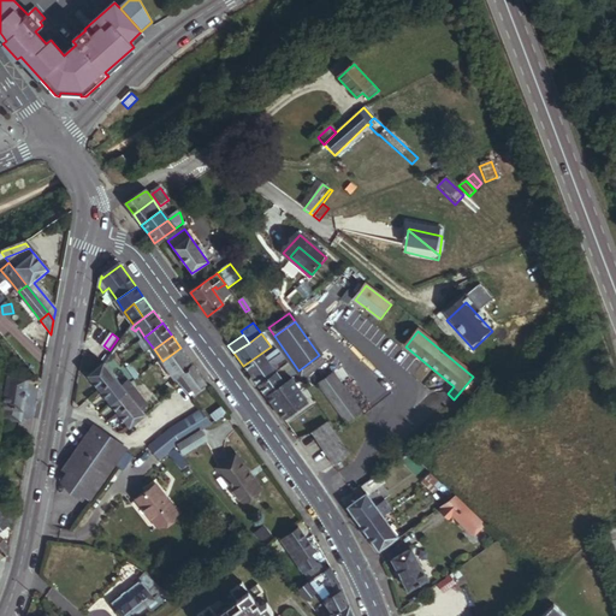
[(278,356),(271,347),(243,366),(250,377),(278,356)]
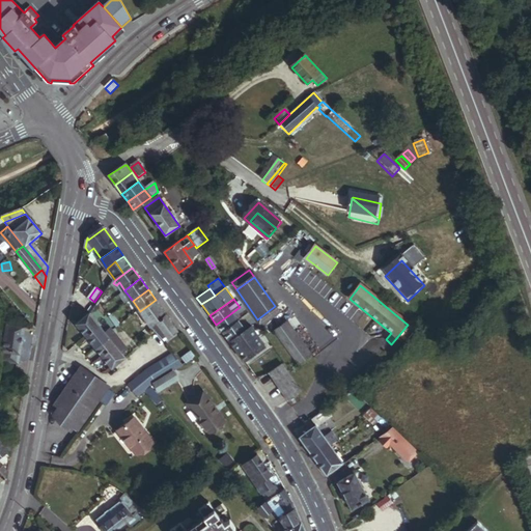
[(149,324),(165,313),(156,300),(140,311),(149,324)]
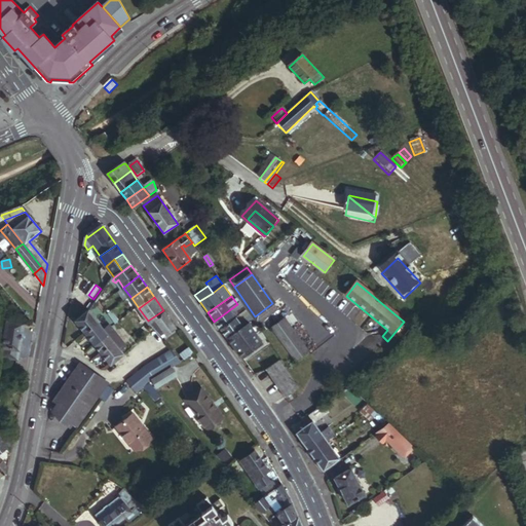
[(235,320),(236,318),(233,313),(243,306),(240,302),(237,304),(214,322),(220,330),(235,320)]
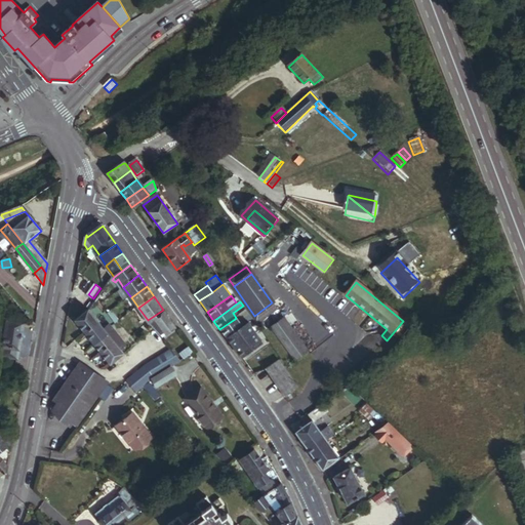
[(150,323),(165,312),(163,310),(148,320),(150,323)]
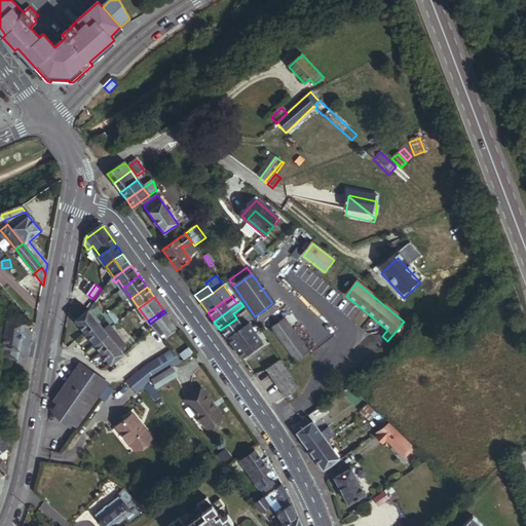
[(100,324),(89,311),(76,322),(86,334),(100,324)]
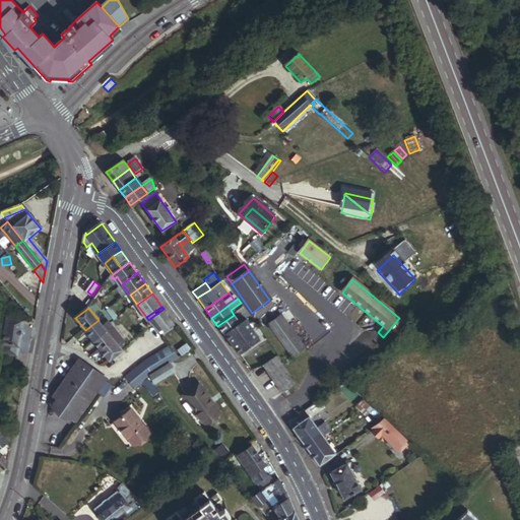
[(176,326),(164,309),(148,320),(158,332),(163,329),(166,332),(176,326)]
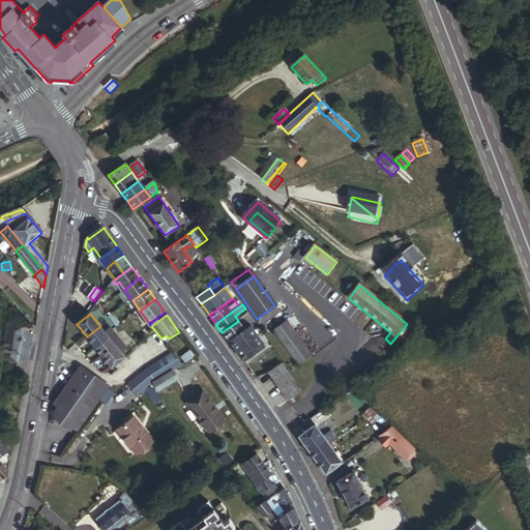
[(249,327),(252,326),(248,322),(241,327),(237,322),(222,332),(229,342),(241,333),(249,327)]
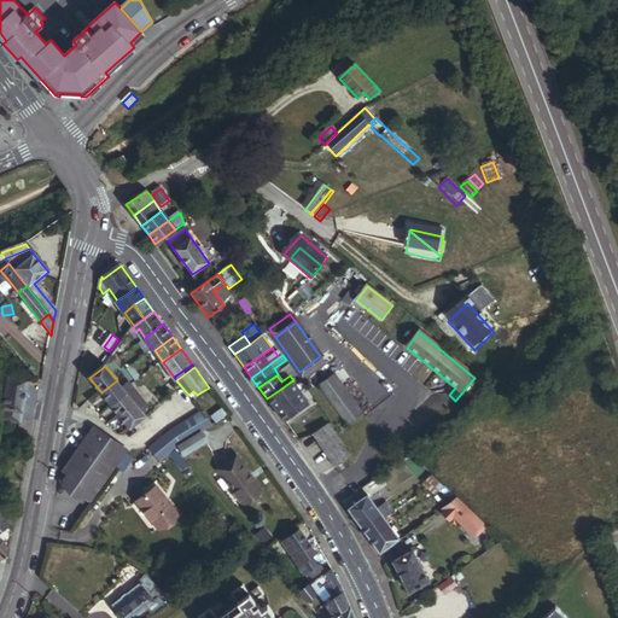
[(363,415),(336,377),(316,390),(343,429),(363,415)]
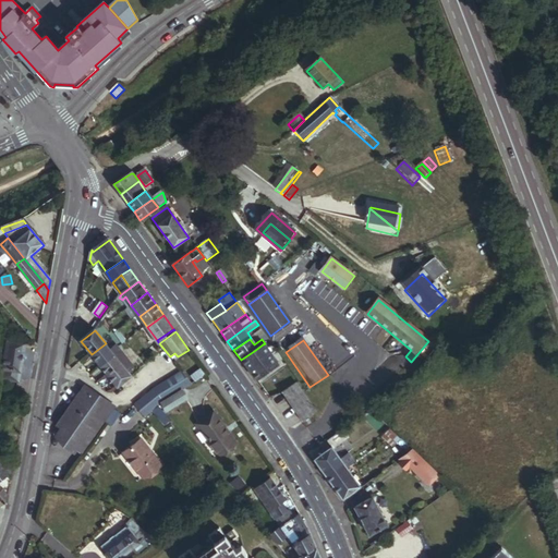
[(19,383),(26,346),(9,342),(1,379),(19,383)]
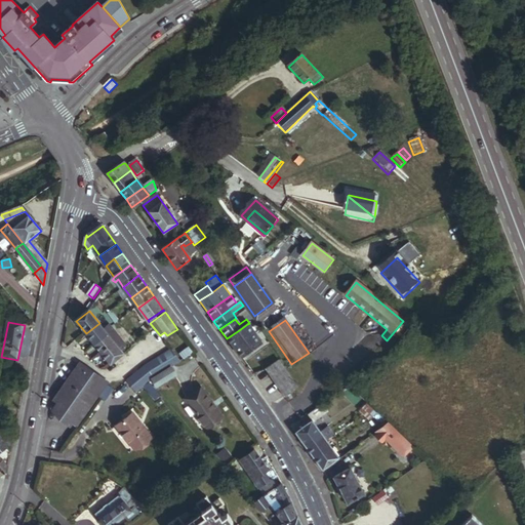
[(95,346),(109,334),(104,329),(99,323),(86,333),(95,346)]
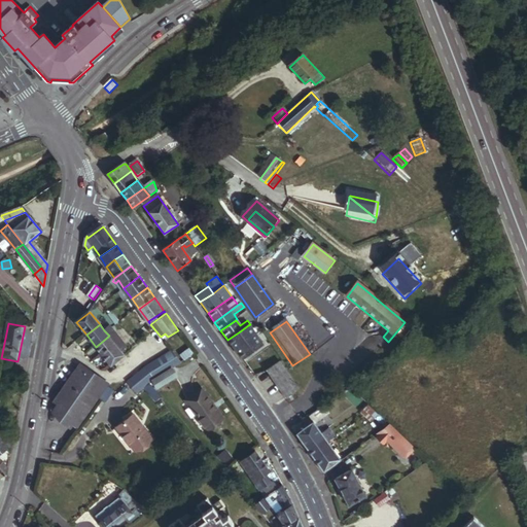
[(257,339),(255,335),(256,334),(254,331),(253,332),(248,325),(240,331),(247,342),(254,351),(262,346),(261,343),(262,343),(259,338),(257,339)]
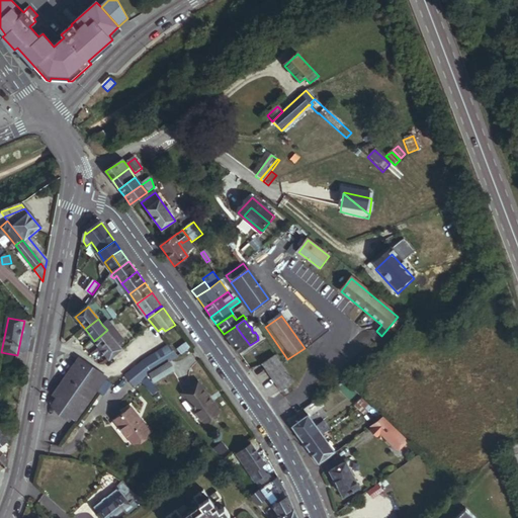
[(122,341),(107,321),(102,325),(107,330),(115,340),(121,348),(123,345),(121,343),(122,341)]
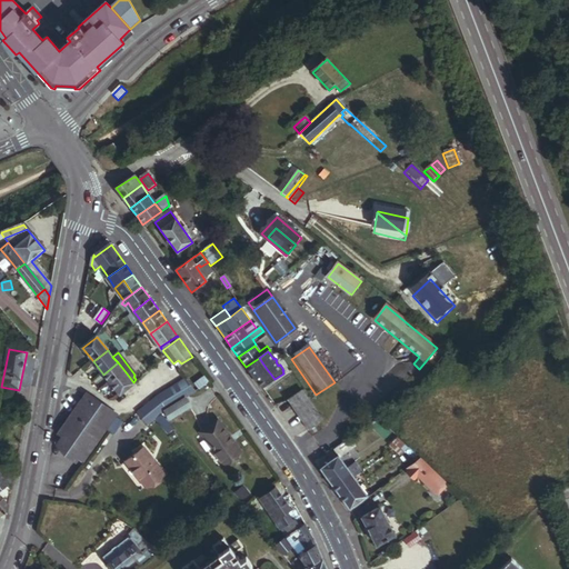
[(253,378),(267,369),(259,358),(246,367),(253,378)]
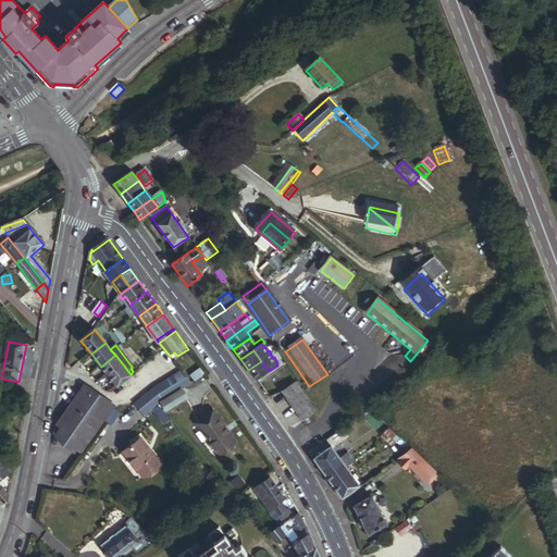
[(110,376),(124,366),(115,355),(101,367),(110,376)]
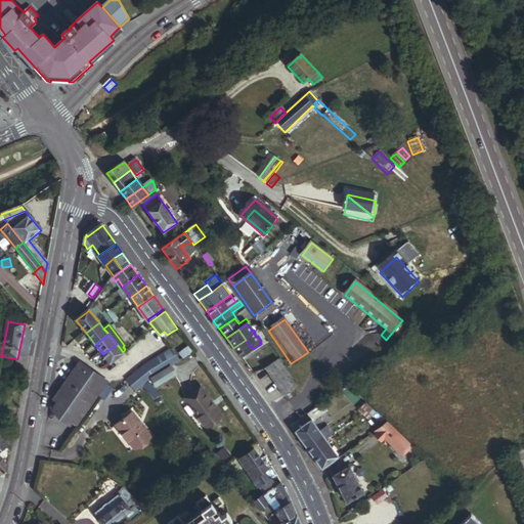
[(241,358),(253,349),(246,340),(233,348),(241,358)]
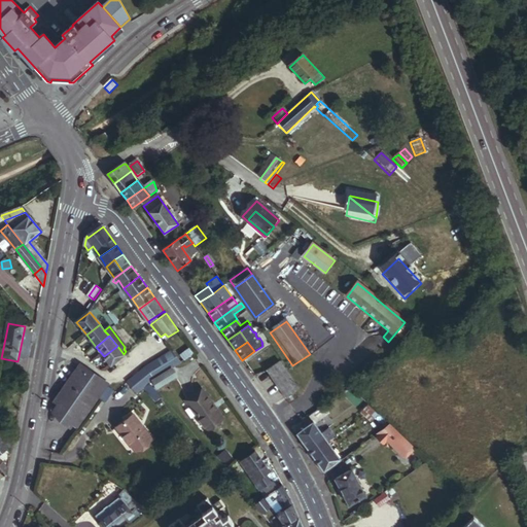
[(112,366),(126,356),(124,354),(117,346),(104,356),(112,366)]
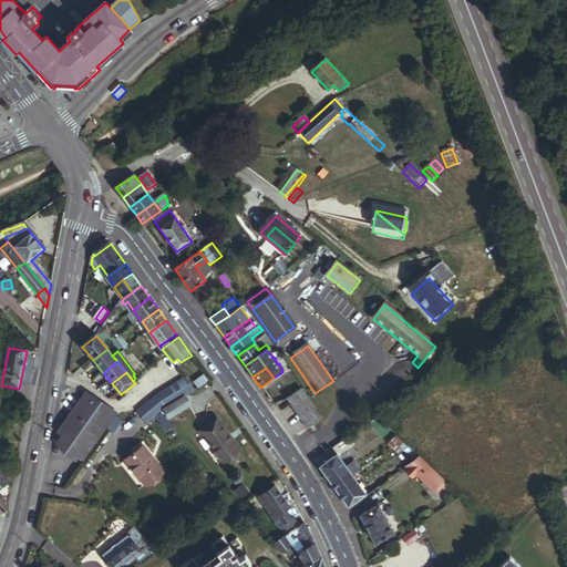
[(208,382),(203,375),(196,381),(198,383),(197,385),(199,389),(208,382)]
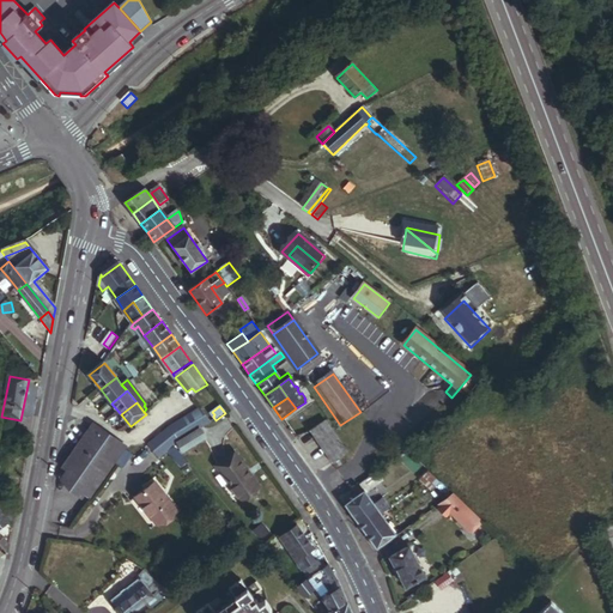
[(175,444),(211,424),(200,411),(171,428),(164,434),(175,444)]
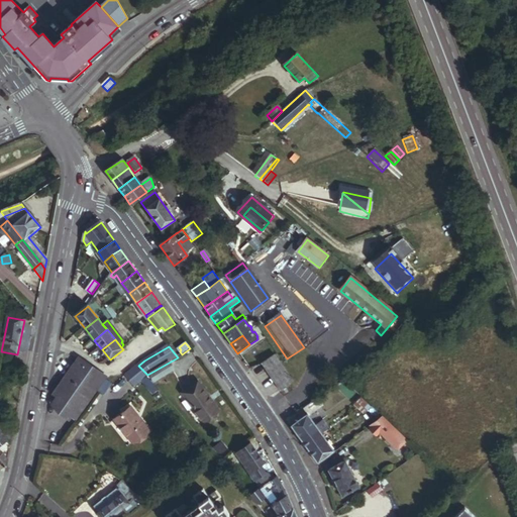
[(293,383),(275,355),(262,365),(280,392),(293,383)]
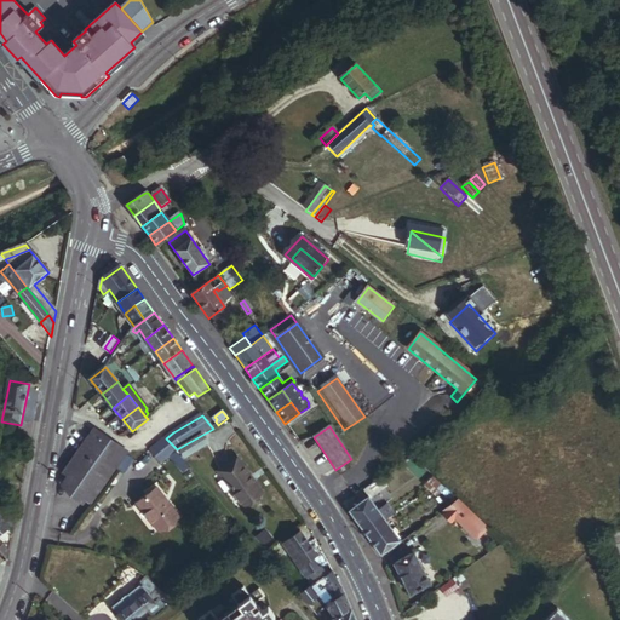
[(125,459),(128,455),(93,432),(65,475),(70,478),(64,486),(92,505),(118,470),(125,459)]
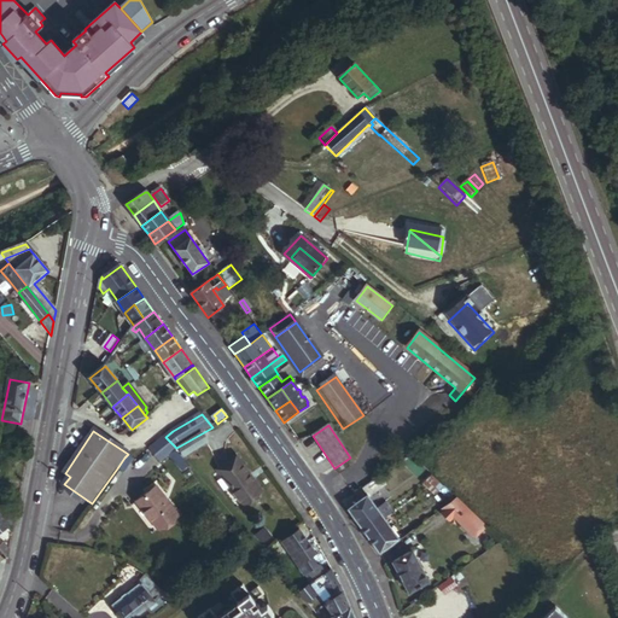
[(176,448),(165,437),(151,449),(161,461),(170,454),(178,448),(176,448)]
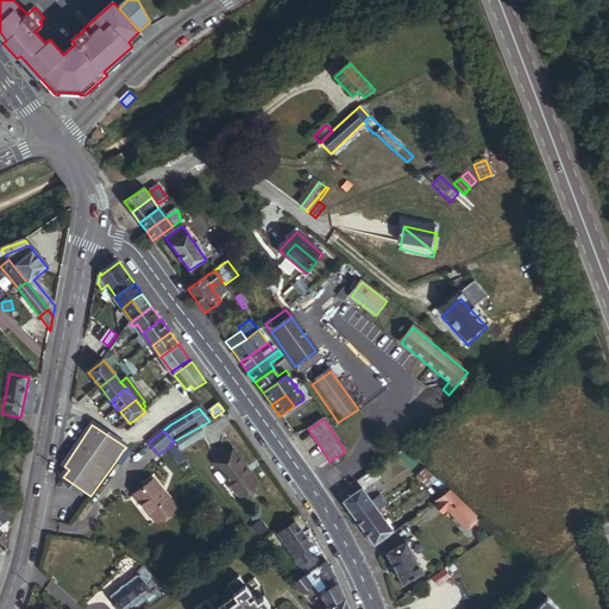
[(188,459),(175,441),(168,447),(181,464),(188,459)]
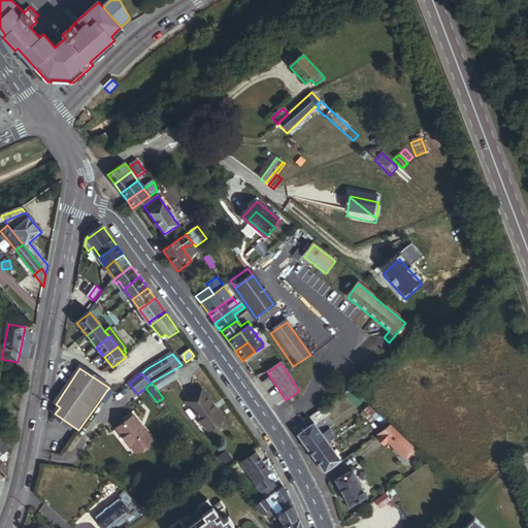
[(106,404),(114,392),(110,389),(108,392),(106,391),(100,400),(106,404)]
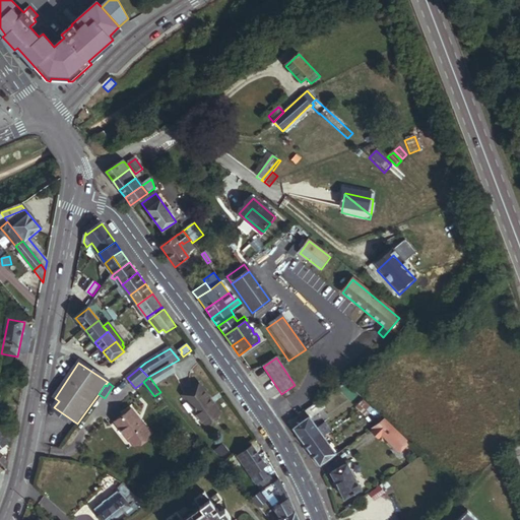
[(223,412),(202,383),(188,393),(200,409),(198,411),(207,425),(223,412)]
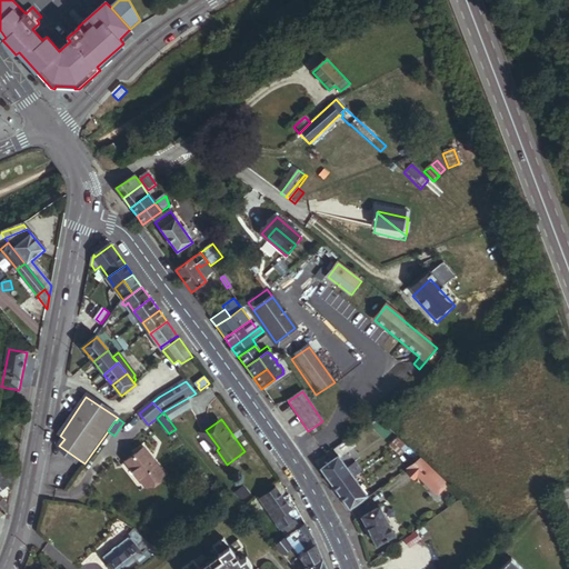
[(339,456),(353,445),(351,442),(336,453),(338,456),(339,456)]
